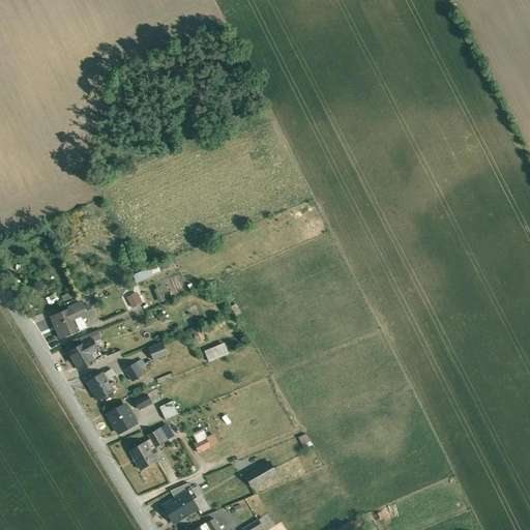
[(167,262),(150,269),(152,273),(169,266),(167,262)]
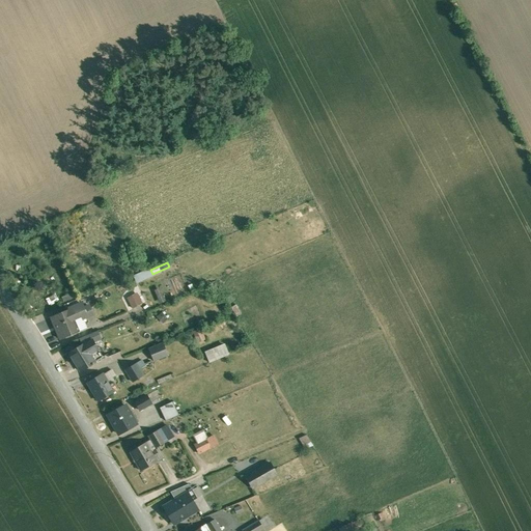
[(150,270),(134,276),(136,281),(152,275),(152,274),(150,270)]
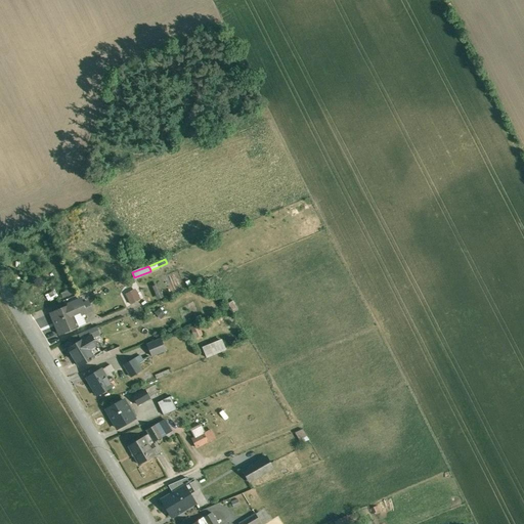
[(195,277),(184,281),(186,287),(198,281),(195,277)]
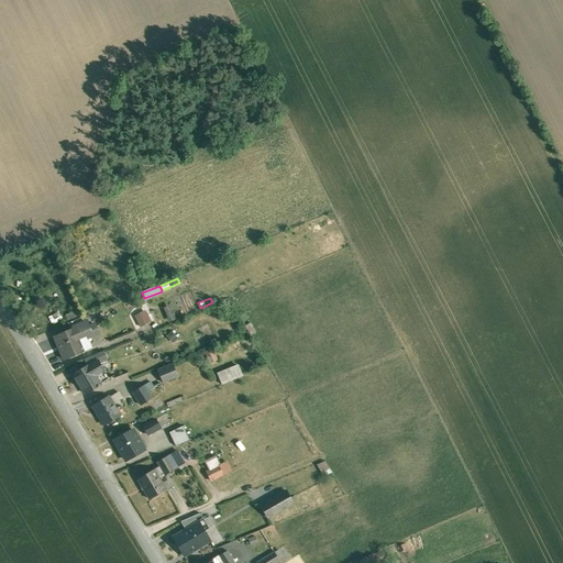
[(169,306),(164,308),(169,321),(175,319),(169,306)]
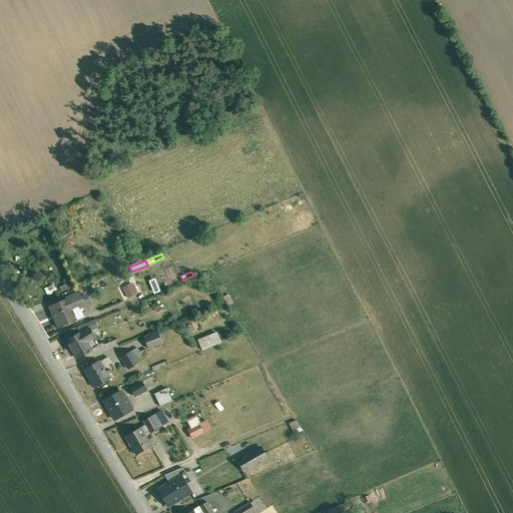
[(132,284),(122,288),(127,299),(137,294),(132,284)]
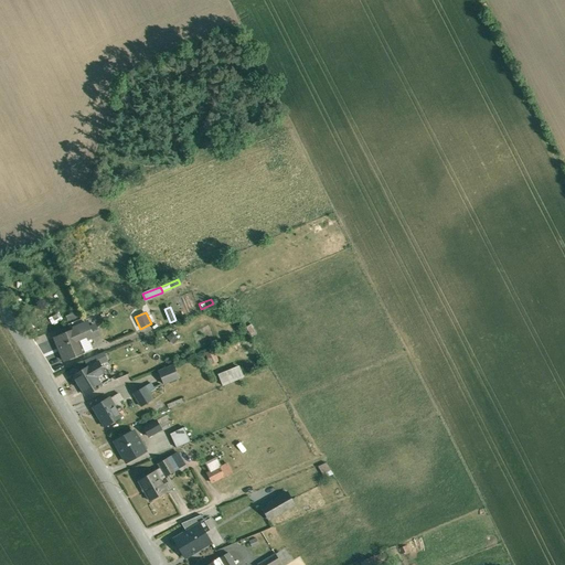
[(85,318),(68,324),(71,331),(87,323),(85,318)]
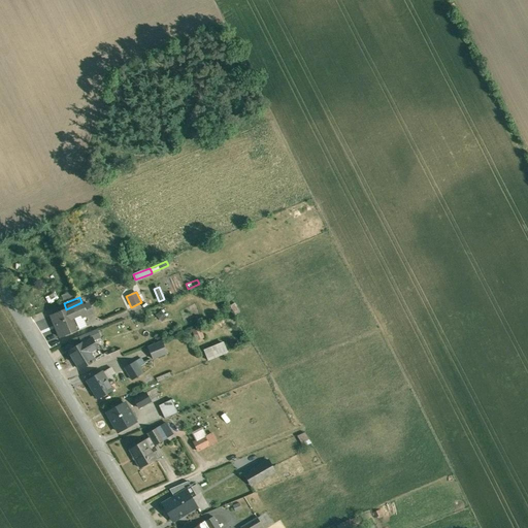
[(81,302),(66,309),(51,316),(60,338),(76,331),(71,318),(81,314),(83,317),(92,312),(89,304),(84,307),(81,302)]
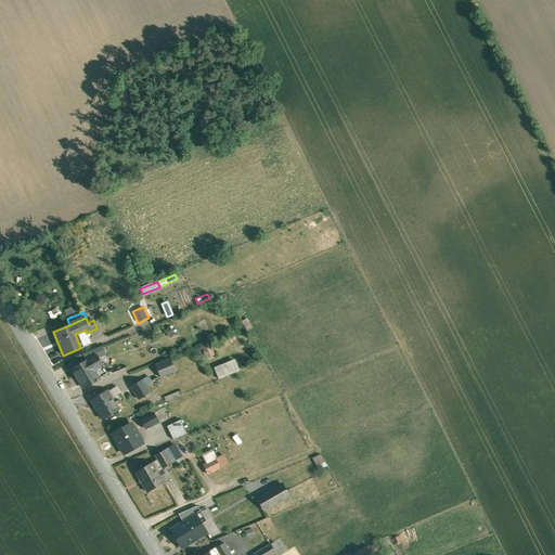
[(252,327),(246,318),(242,321),(247,331),(252,327)]
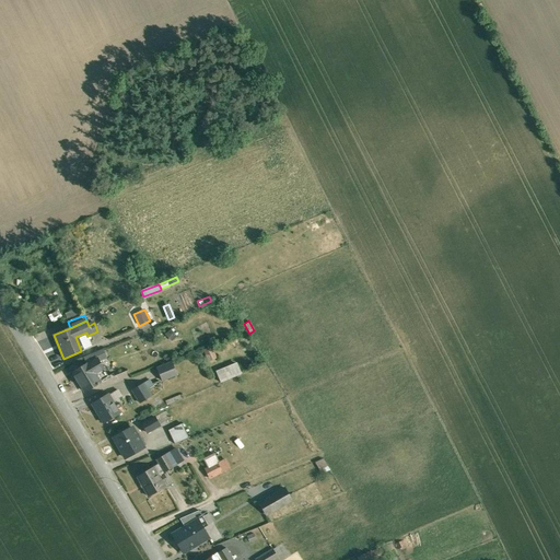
[(177,336),(172,329),(167,334),(173,340),(177,336)]
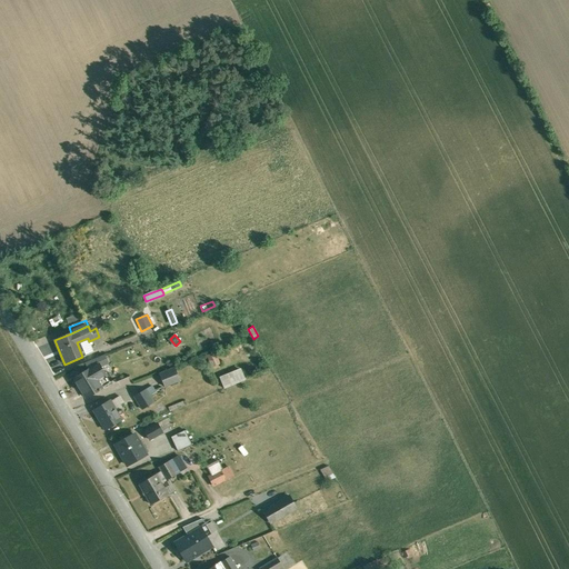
[(88,338),(77,342),(82,357),(93,351),(89,341),(88,338)]
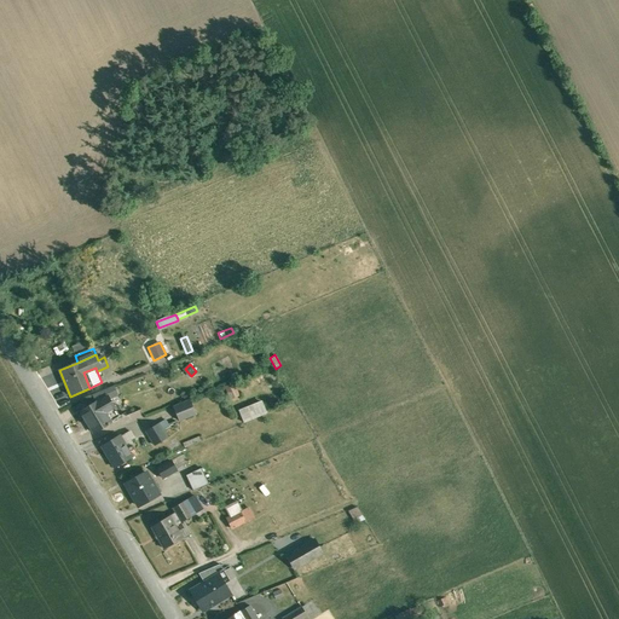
[(233,383),(225,387),(230,399),(239,395),(233,383)]
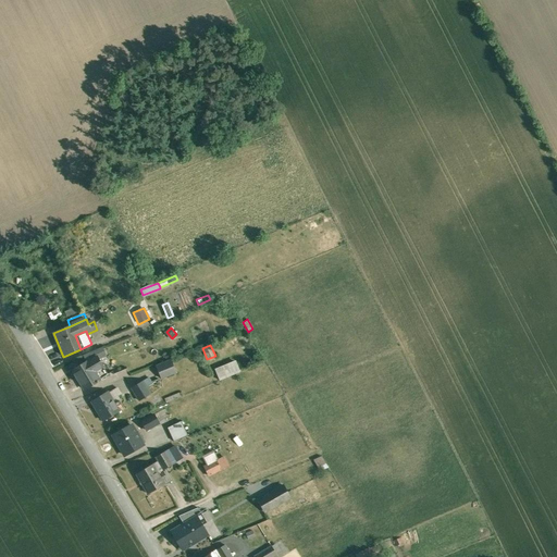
[(102,347),(84,355),(87,361),(88,363),(99,358),(106,356),(102,347)]
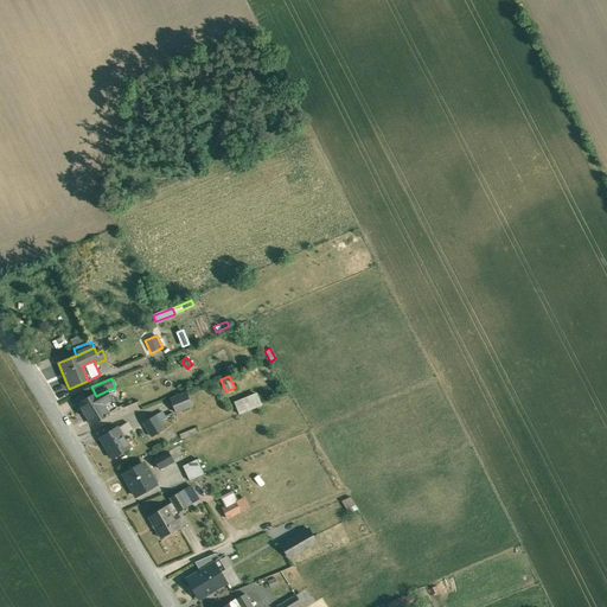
[(108,390),(96,396),(95,394),(80,403),(93,425),(104,417),(106,419),(108,416),(107,416),(109,414),(119,408),(108,390)]
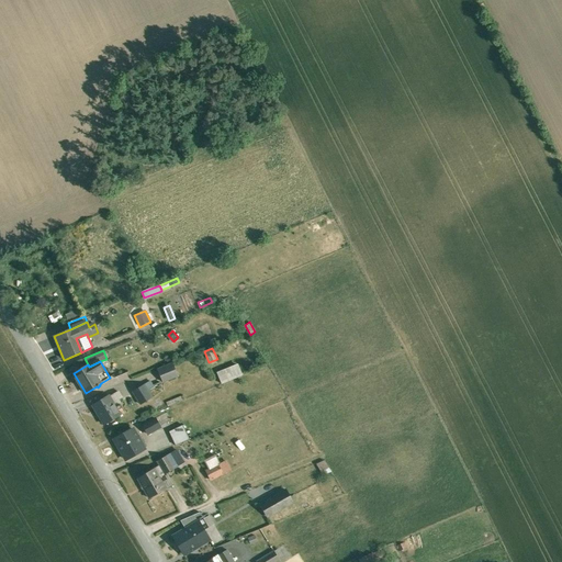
[(172,362),(158,369),(163,382),(178,375),(172,362)]
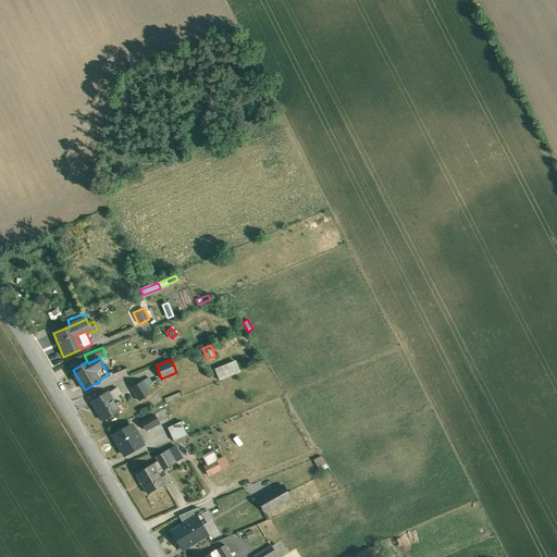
[(235,360),(214,369),(220,381),(240,372),(235,360)]
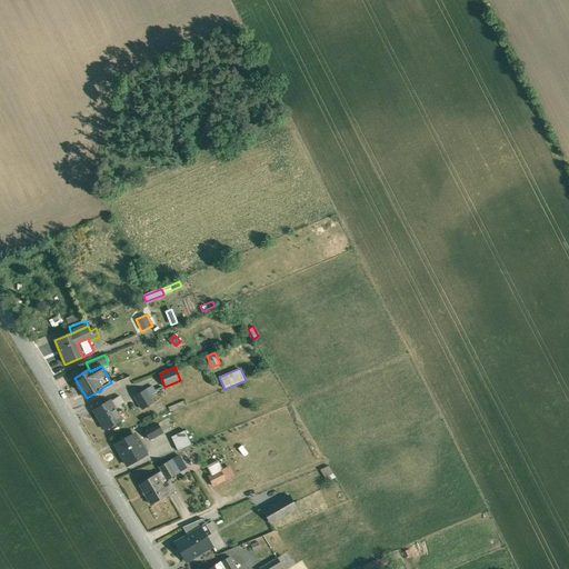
[(152,386),(135,396),(143,409),(155,402),(150,396),(156,392),(152,386)]
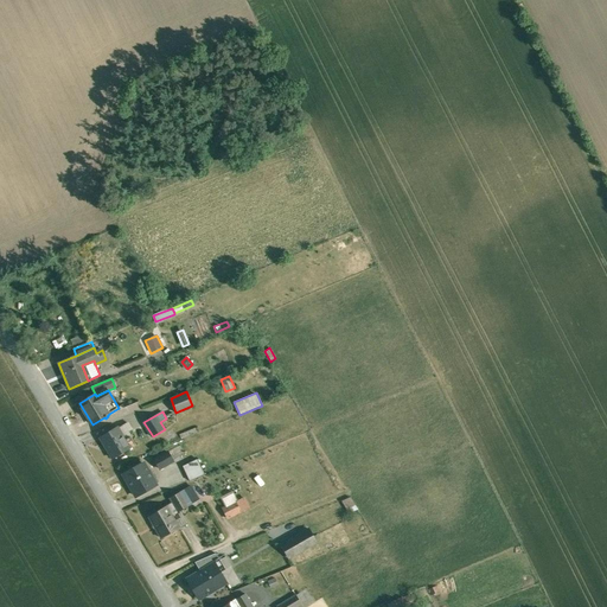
[(117,427),(101,438),(114,459),(135,445),(131,436),(126,440),(117,427)]
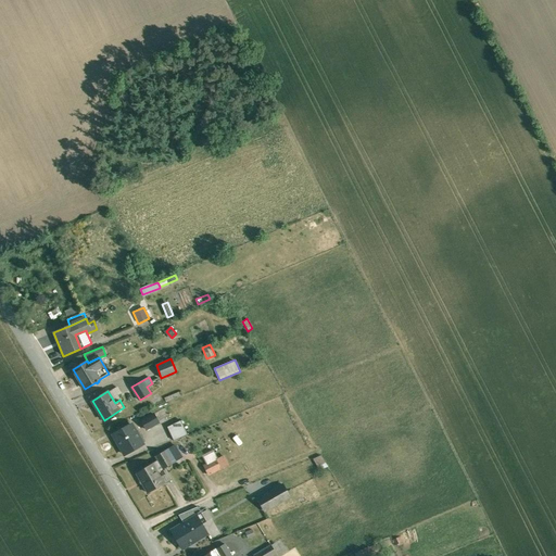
[(178,392),(164,397),(166,403),(180,396),(178,392)]
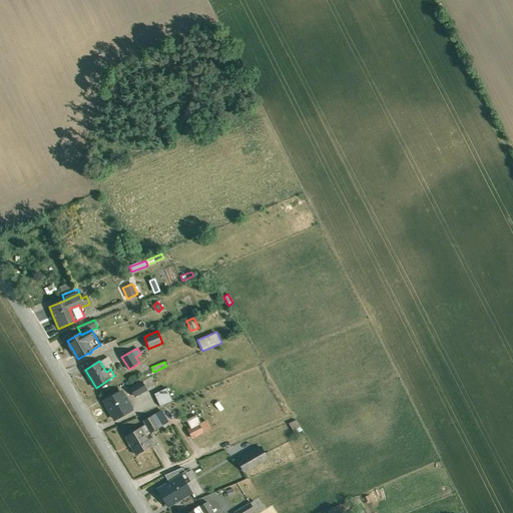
[(142,382),(131,389),(135,397),(146,390),(142,382)]
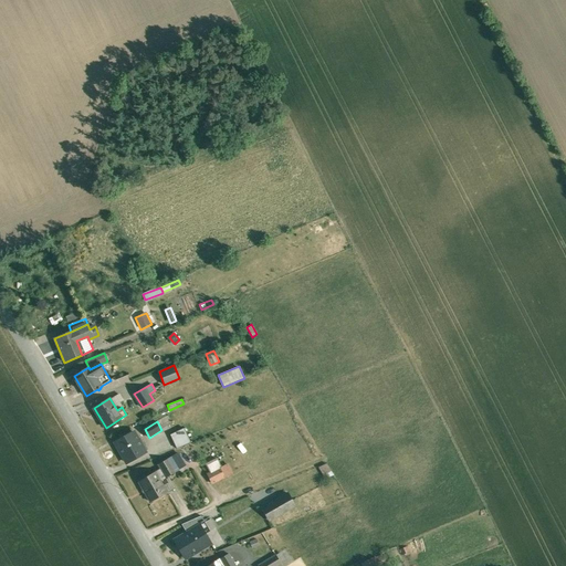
[(185,428),(170,435),(177,449),(191,442),(185,428)]
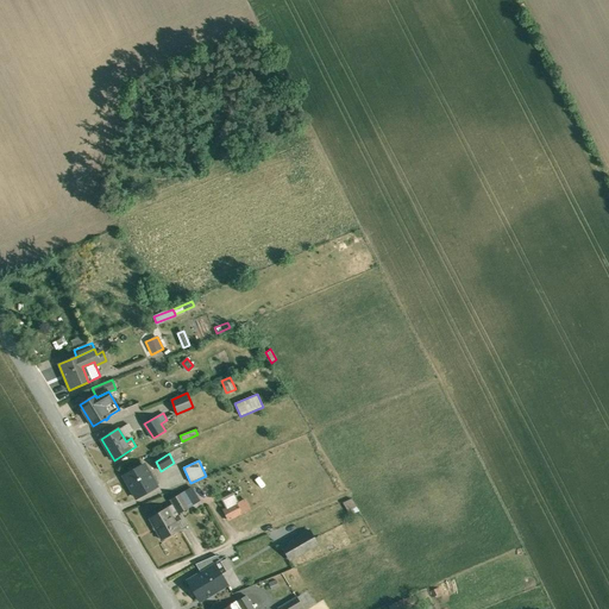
[(144,464),(125,476),(138,498),(157,488),(152,478),(144,464)]
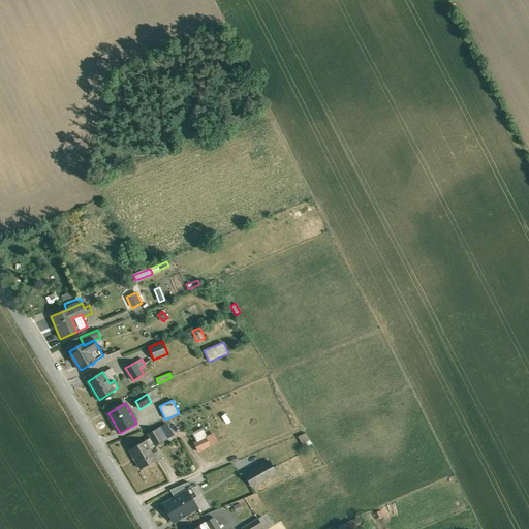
[(166,424),(149,434),(151,438),(156,446),(164,441),(160,434),(169,429),(166,424)]
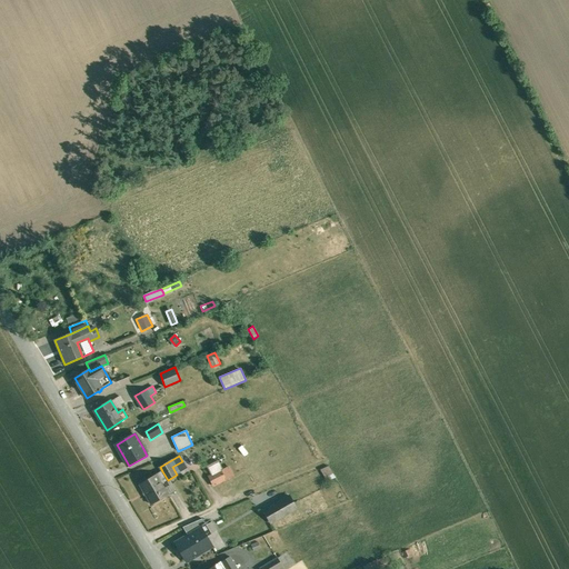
[(182,461),(172,467),(177,475),(187,469),(182,461)]
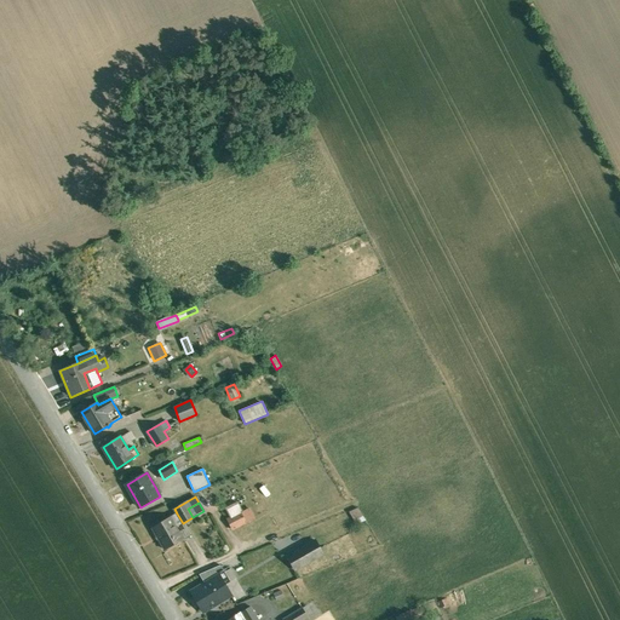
[(357,507),(350,512),(356,523),(363,518),(357,507)]
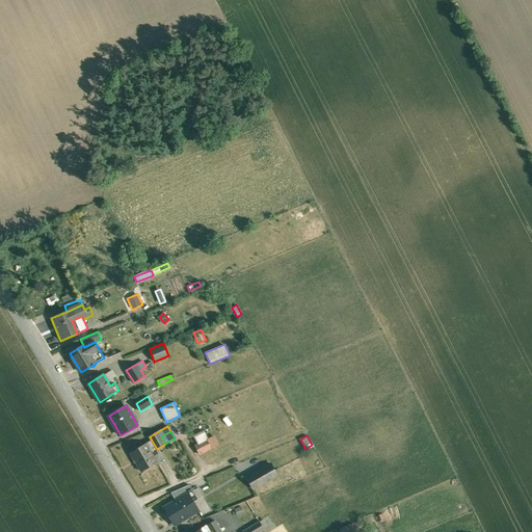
[(152,441),(147,444),(152,452),(157,449),(152,441)]
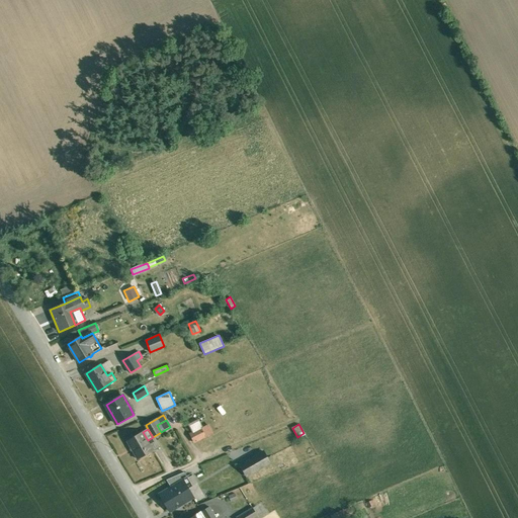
[(201,429),(190,434),(194,441),(205,436),(201,429)]
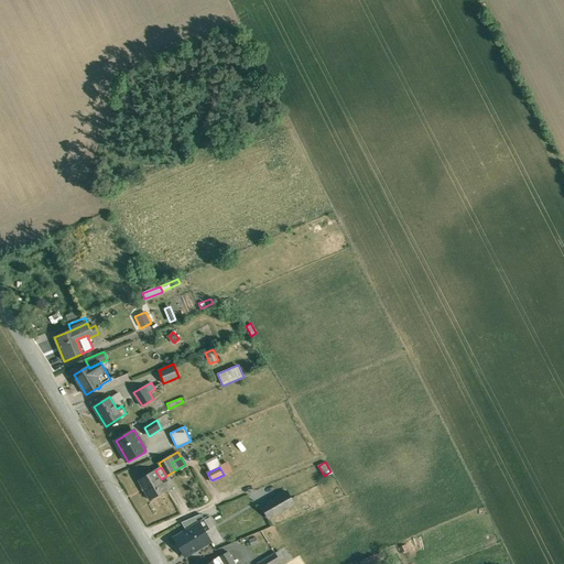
[(155,470),(139,480),(150,500),(166,490),(161,479),(155,470)]
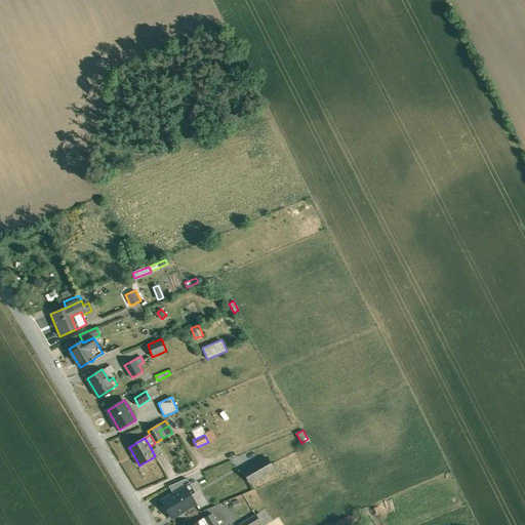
[(273,470),(267,459),(243,473),(249,483),(273,470)]
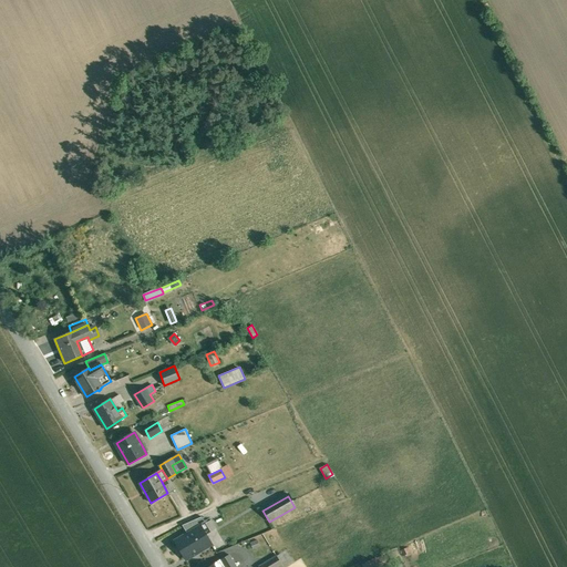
[(202,516),(183,525),(187,534),(200,526),(202,526),(206,523),(202,516)]
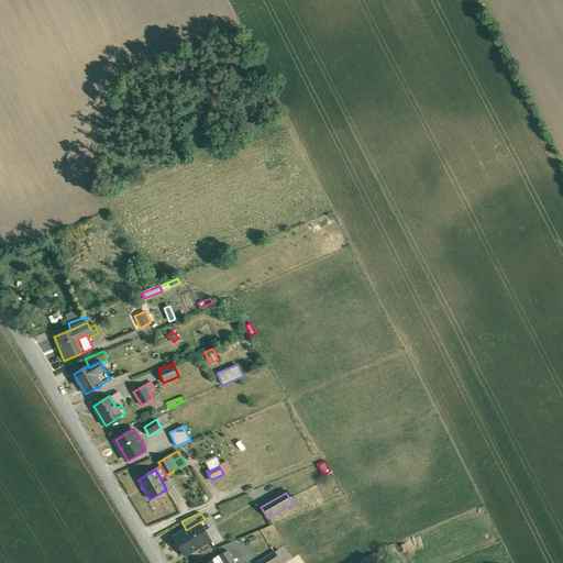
[(186,530),(174,538),(185,555),(210,540),(200,522),(199,522),(186,530)]
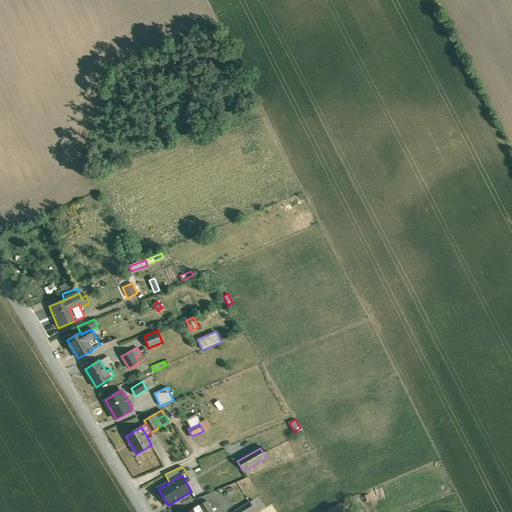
[(213,511),(207,501),(188,511),(213,511)]
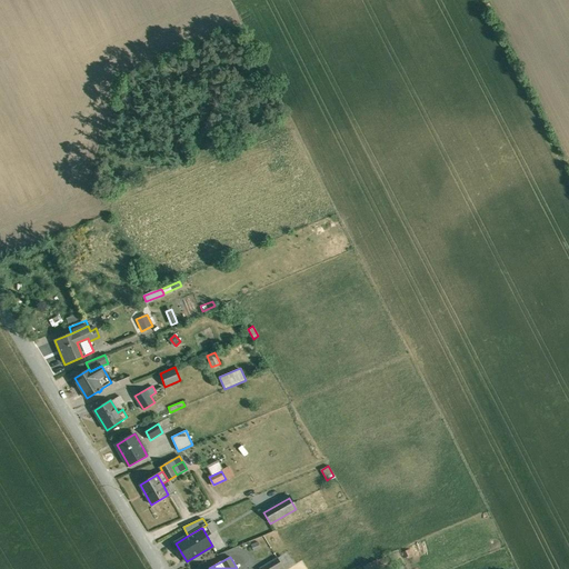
[(278,558),(260,568),(278,568),(283,567),(278,558)]
